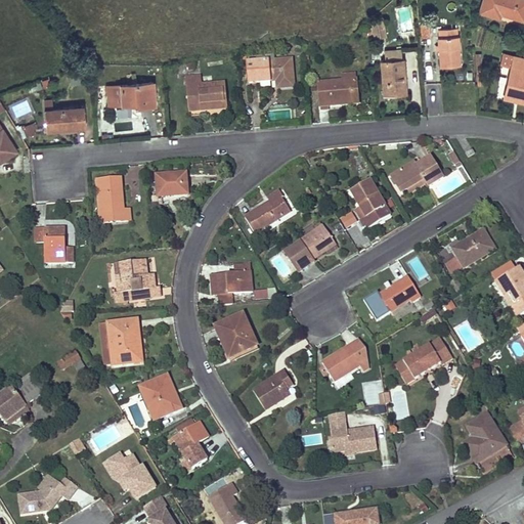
[(523,0),(483,0),(480,10),(498,16),(500,9),(505,10),(504,12),(523,18),(523,15),(523,0)]
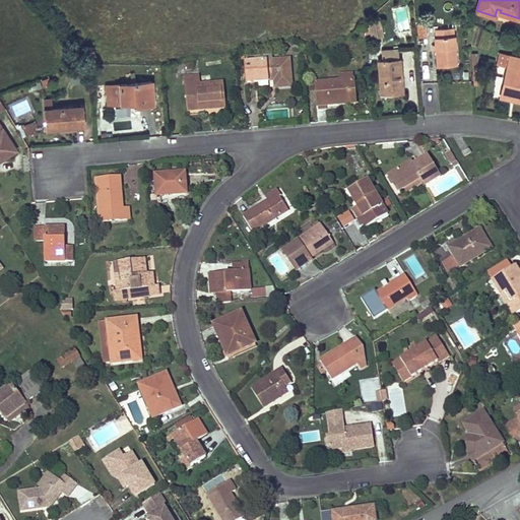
[(381,19),(370,20),(373,38),(384,37),(381,19)]
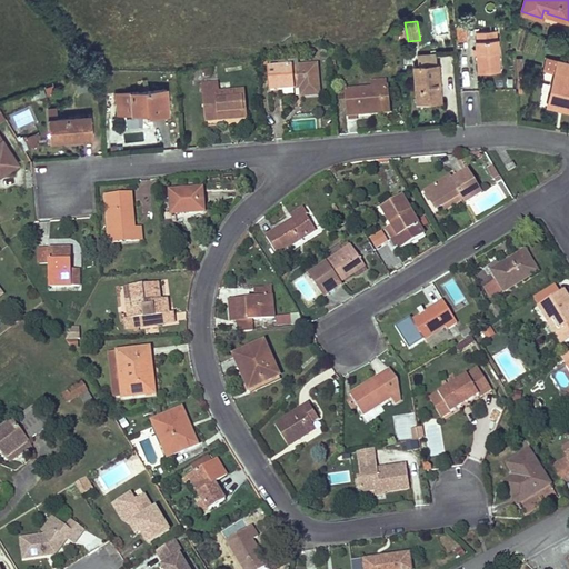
[(467,26),(457,27),(458,40),(468,39),(467,26)]
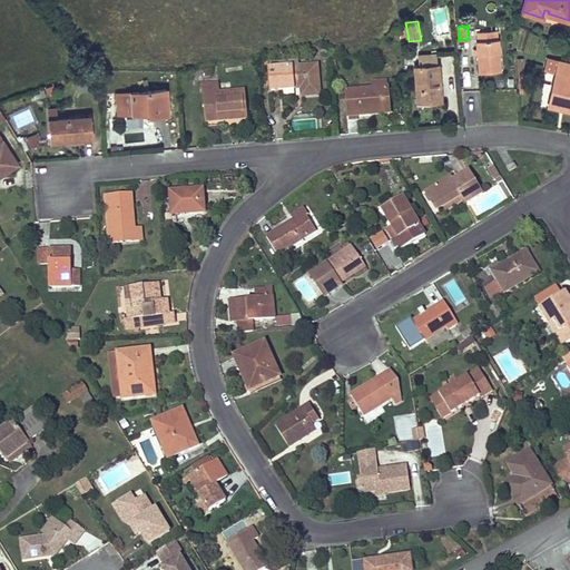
[(477,39),(478,47),(478,53),(480,72),(502,71),(499,38),(498,38),(497,30),(477,31),(478,39),(477,39)]
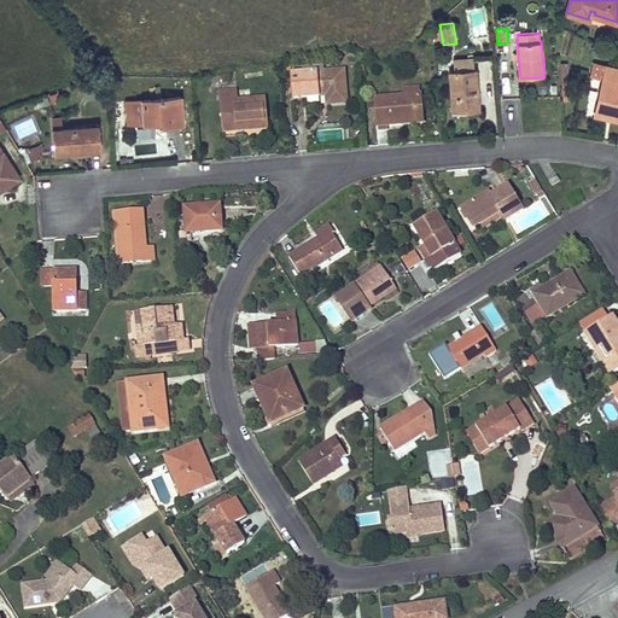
[(454,70),(449,70),(453,110),(479,108),(476,68),(473,68),(473,58),(454,59),(454,70)]
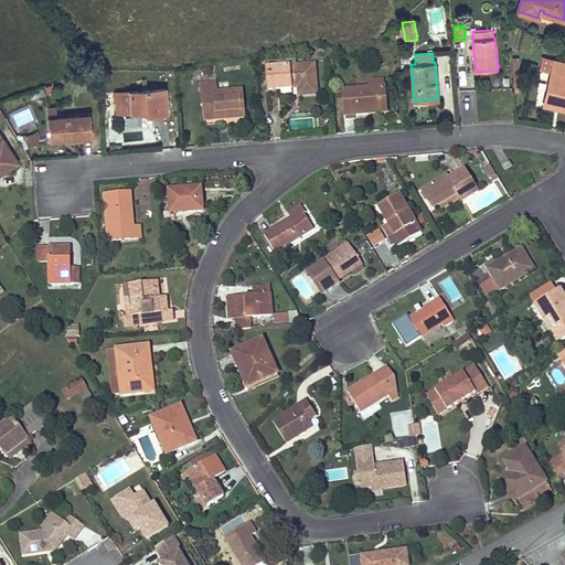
[(564,62),(563,62),(543,57),(541,68),(552,71),(544,104),(555,106),(555,103),(564,104),(564,62)]
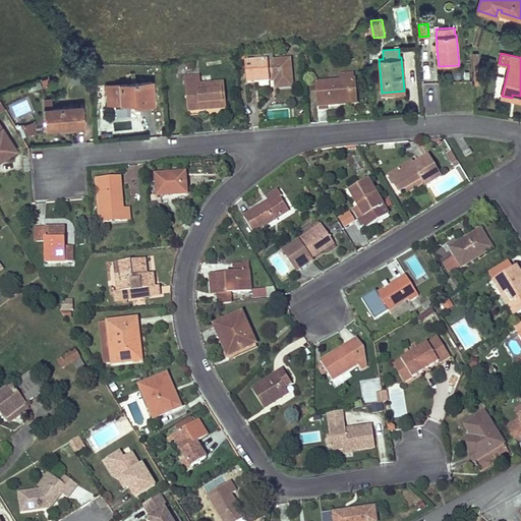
[(290,59),(246,63),(248,82),(275,80),(276,89),(292,87),(290,59)]
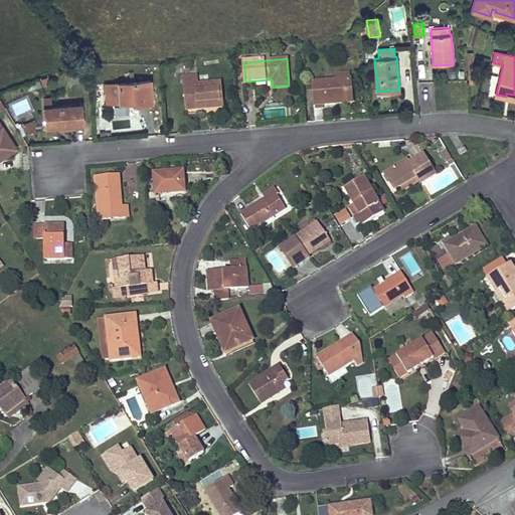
[(67,70),(70,81),(76,80),(73,69),(67,70)]
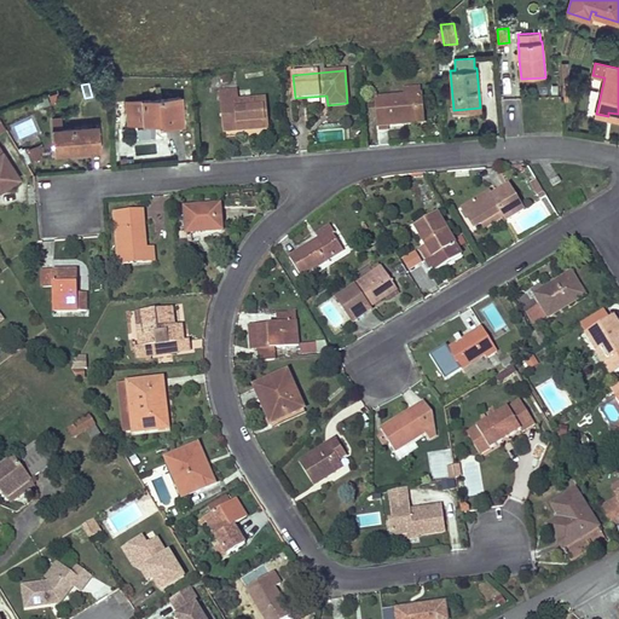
[(247,129),(247,123),(268,121),(266,98),(239,100),(238,90),(219,92),(224,132),(247,129)]
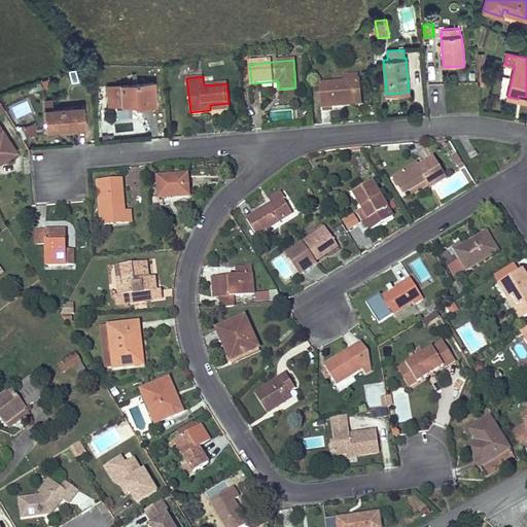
[(359,80),(344,81),(320,83),(323,111),(331,111),(331,107),(361,104),(359,80)]
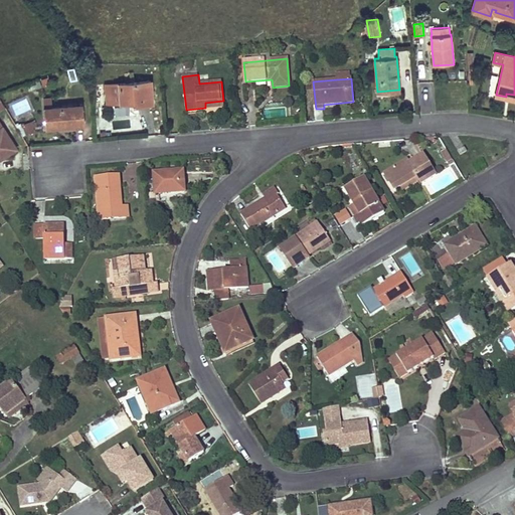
[(151,80),(112,84),(113,103),(121,103),(135,102),(136,104),(152,103),(151,80)]
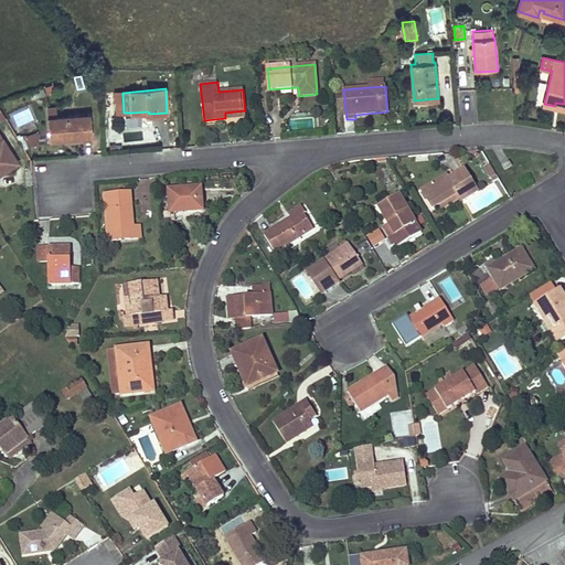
[(48,109),(48,118),(59,117),(57,108),(48,109)]
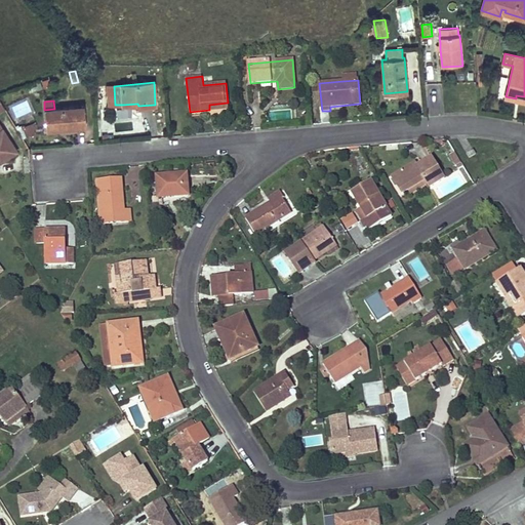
[(54,109),(44,110),(46,129),(85,126),(84,107),(54,109)]
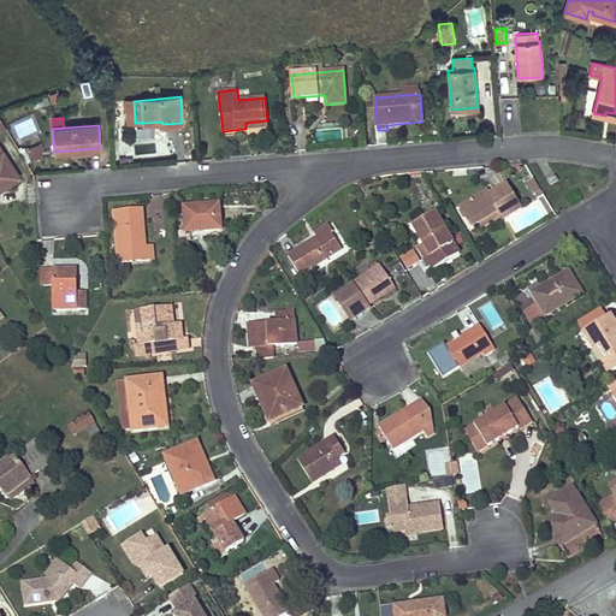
[(0,185),(9,181),(10,184),(21,177),(0,146),(0,185)]
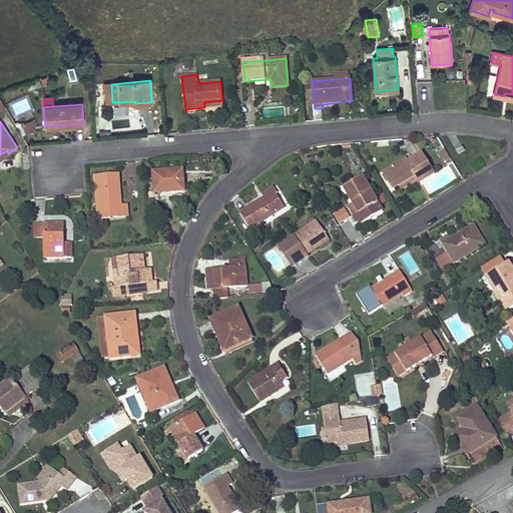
[(30,122),(23,125),(26,133),(34,130),(30,122)]
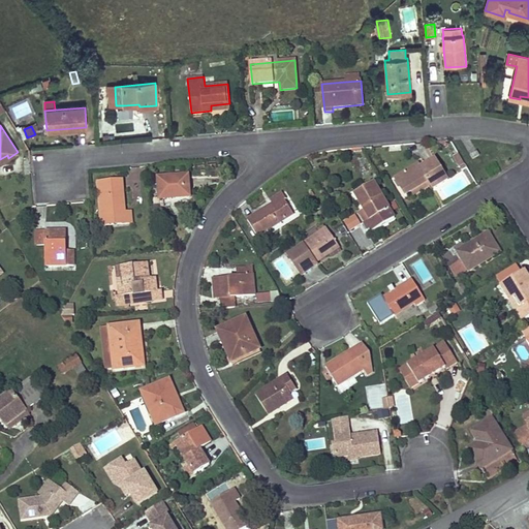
[(476,150),(470,154),(473,159),(479,155),(476,150)]
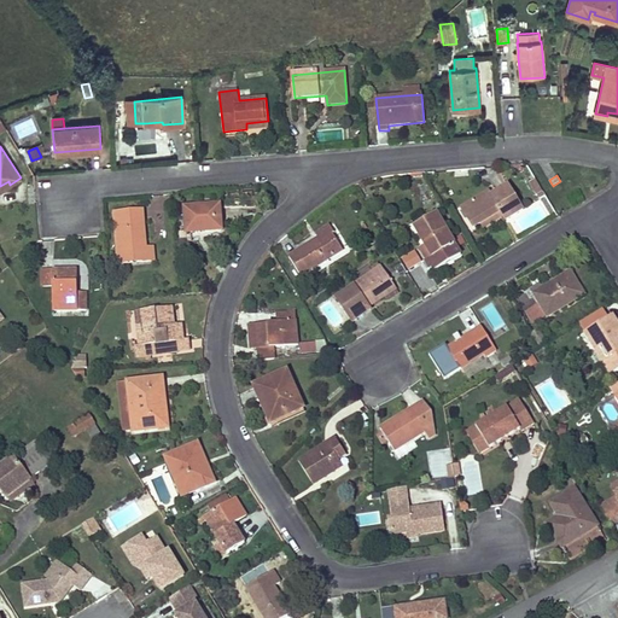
[(546,194),(535,179),(529,182),(540,198),(546,194)]
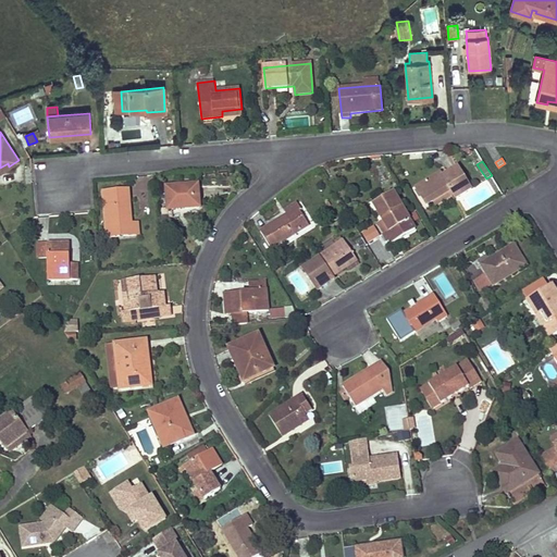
[(423,184),(434,201),(450,190),(454,195),(456,198),(471,188),(458,168),(443,176),(441,173),(423,184)]
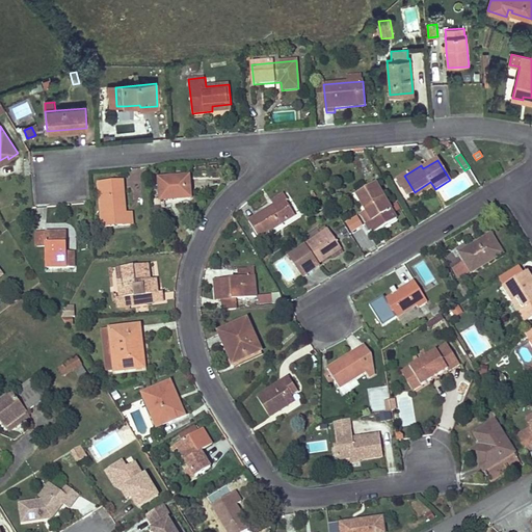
[(189,176),(159,179),(161,200),(191,196),(189,176)]
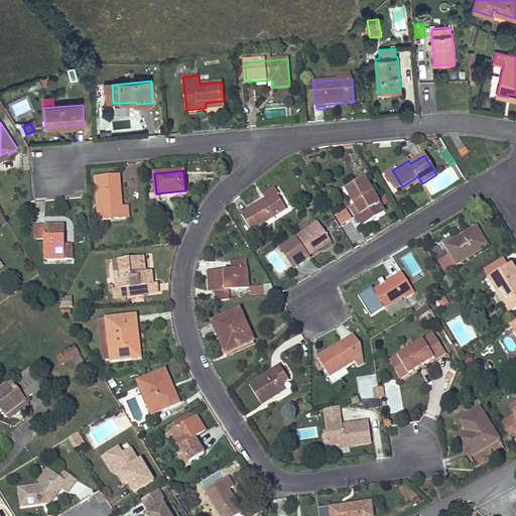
[(120,208),(117,176),(96,178),(100,220),(126,217),(126,208),(123,208),(120,208)]
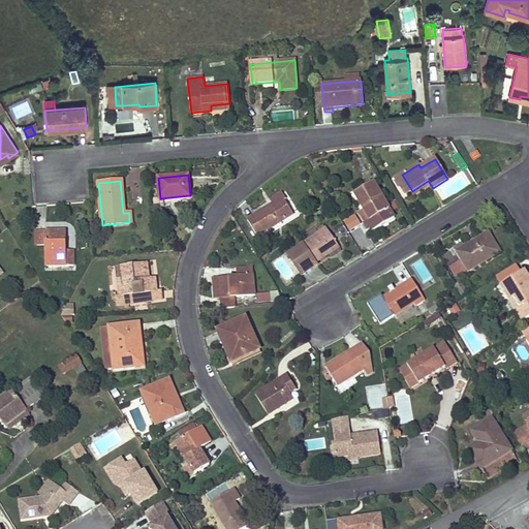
[(428,181),(412,191),(414,194),(431,185),(428,181)]
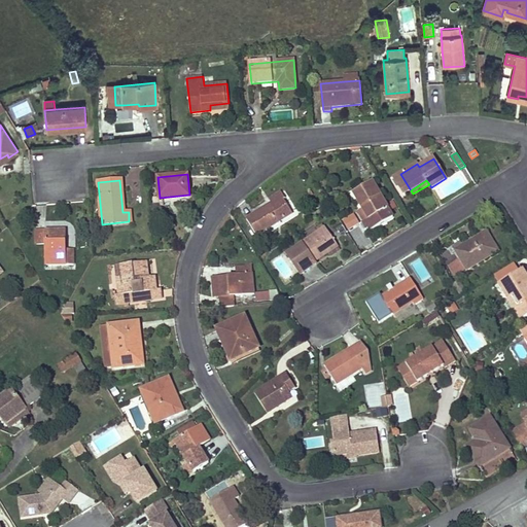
[(373,181),(353,192),(362,209),(358,211),(364,221),(363,221),(366,229),(369,227),(372,231),(393,217),(373,181)]
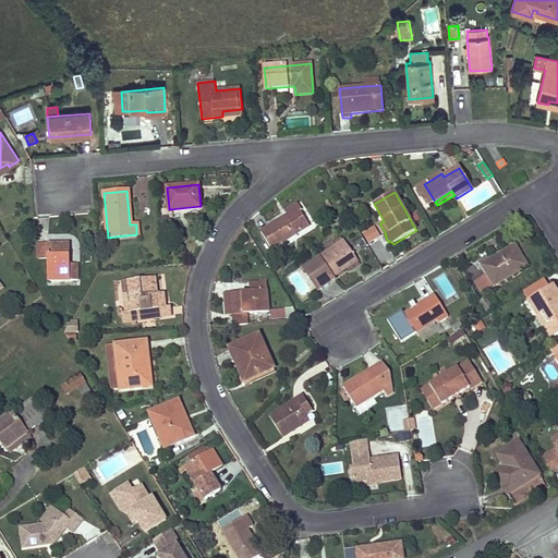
[(282,214),(284,217),(286,219),(300,210),(301,209),(298,204),(282,214)]
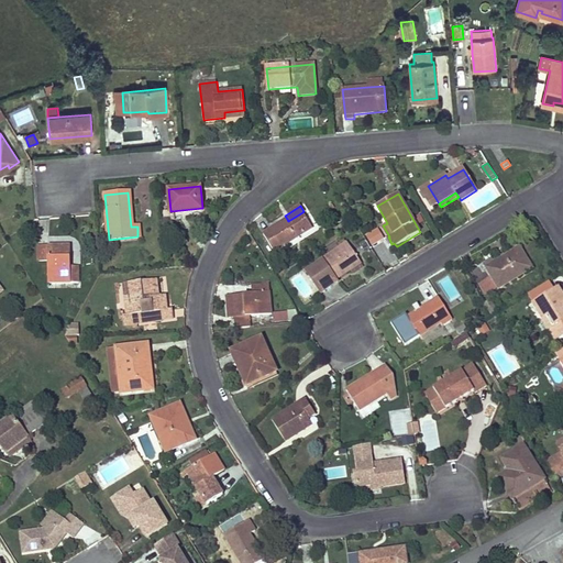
[(288,221),(287,219),(264,233),(275,252),(312,228),(302,212),(288,221)]
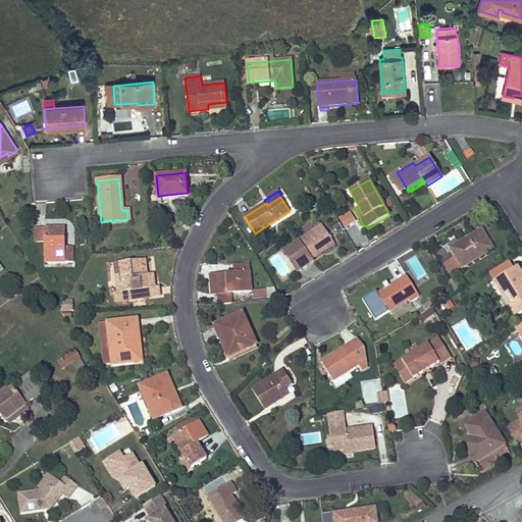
[(33,209),(27,213),(30,219),(36,215),(33,209)]
